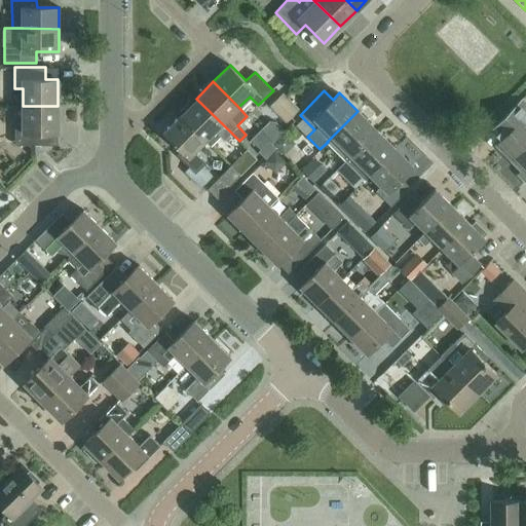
[(287,121),(298,110),(282,94),(270,105),(287,121)]
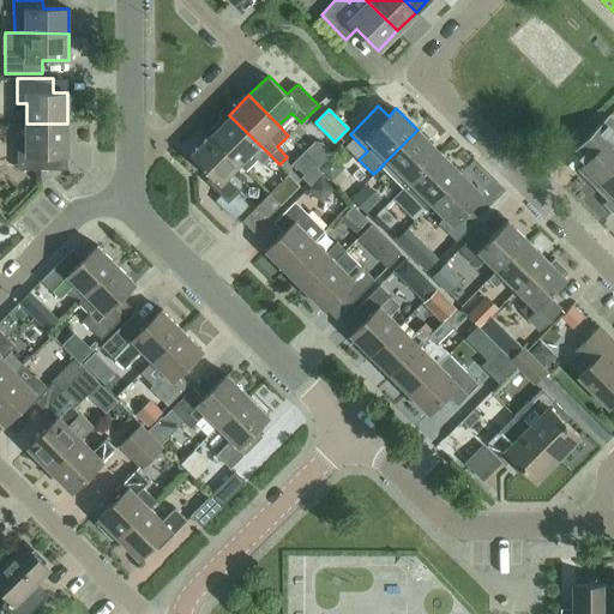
[(270,155),(229,115),(210,134),(240,164),(245,169),(257,158),(262,163),(266,157),(270,155)]
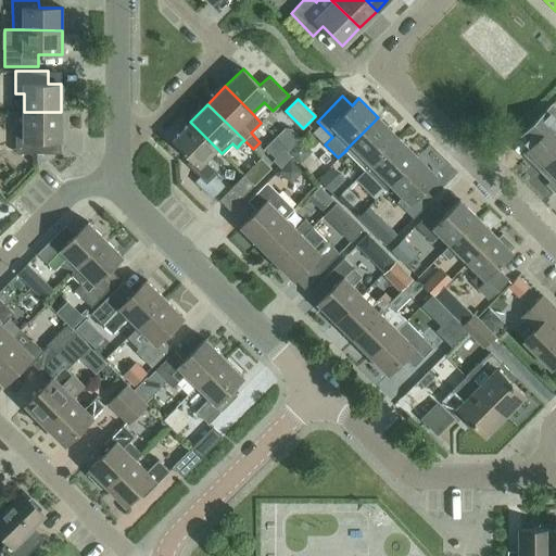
[(540,168),(555,151),(555,109),(551,104),(529,126),(539,136),(522,152),(540,168)]
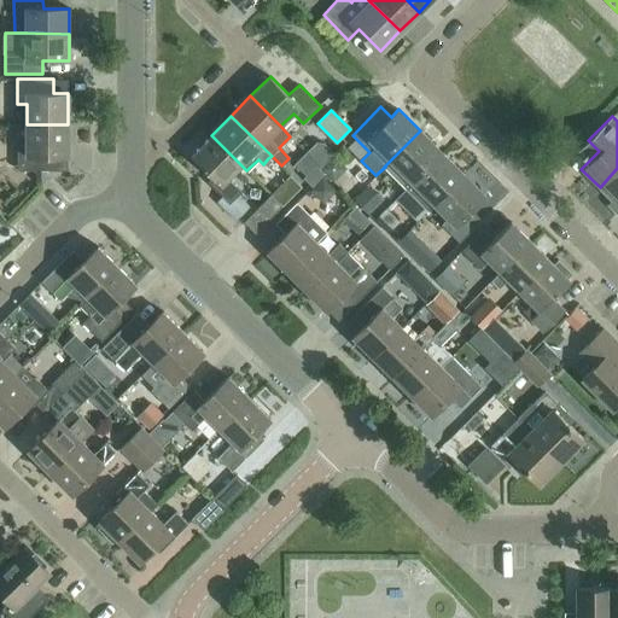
[(68,155),(68,124),(27,124),(27,144),(17,144),(17,169),(53,169),(53,155),(68,155)]
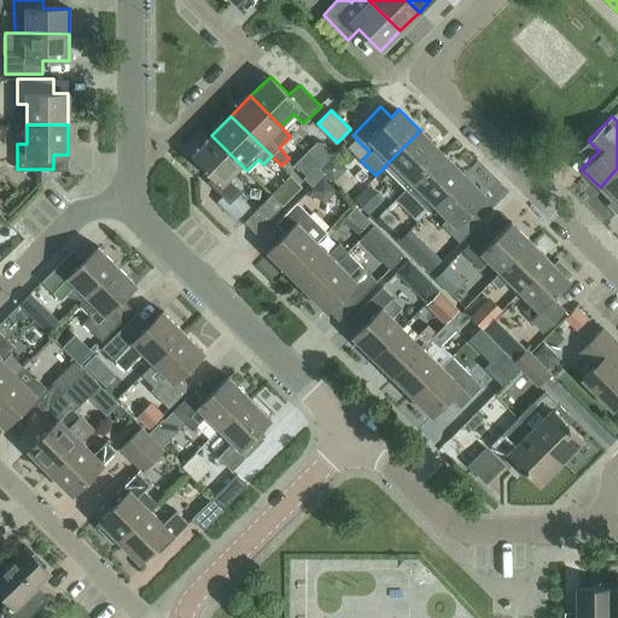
[(442,152),(420,130),(391,159),(384,167),(385,167),(398,180),(406,188),(442,152)]
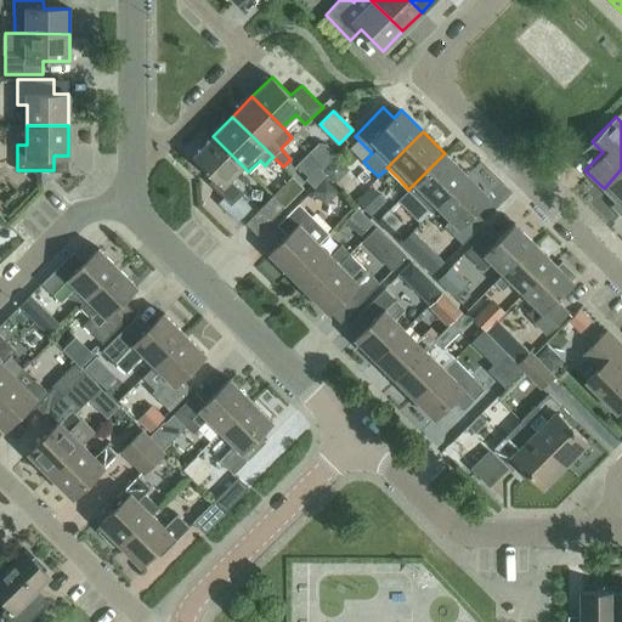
[(243,167),(213,136),(192,156),(214,177),(209,182),(224,197),(218,203),(237,221),(252,207),(239,196),(243,192),(230,179),(243,167)]
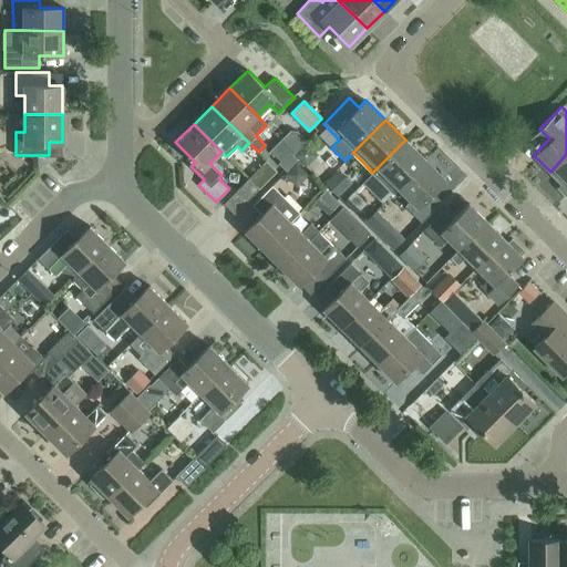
[(405,140),(372,173),(392,193),(399,186),(425,160),(405,140)]
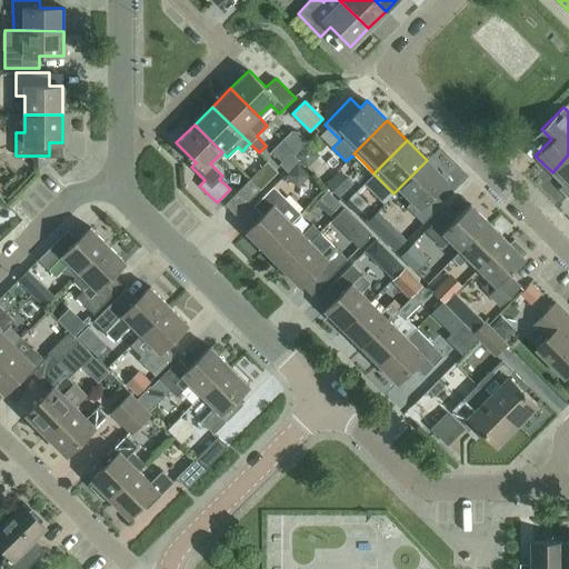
[(560,188),(566,193),(568,190),(568,155),(552,172),(563,183),(560,188)]
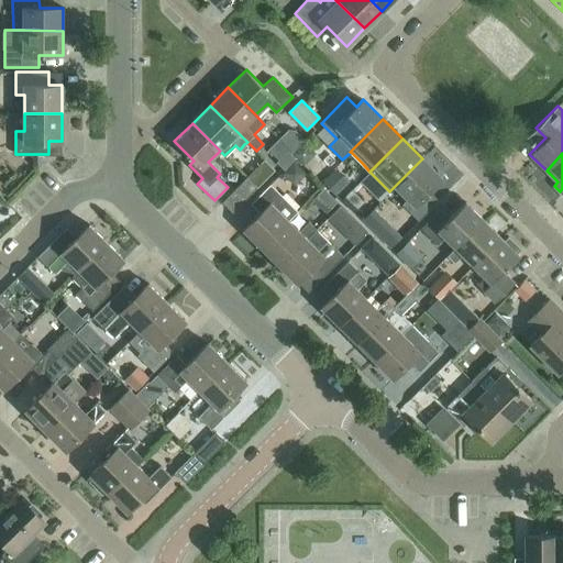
[(442,178),(422,158),(396,185),(408,198),(401,203),(418,220),(439,200),(429,190),(442,178)]
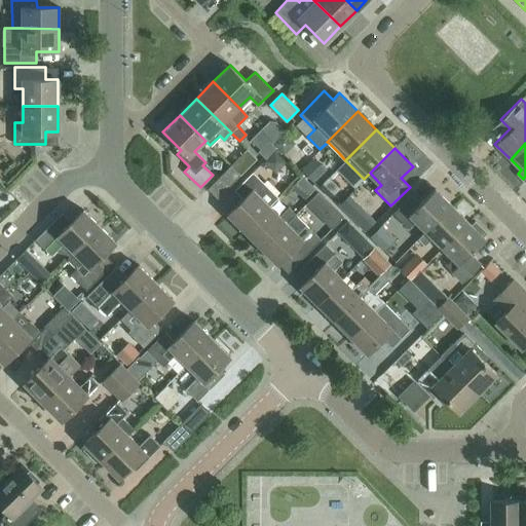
[(217,197),(240,175),(230,165),(208,188),(217,197)]
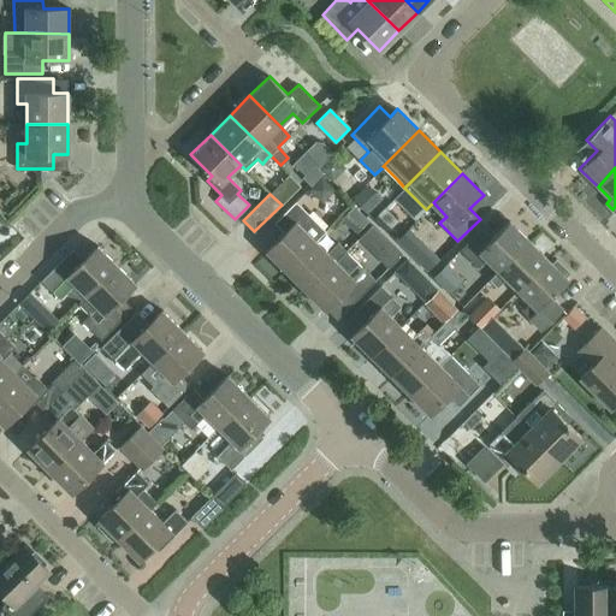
[(315,241),(326,231),(296,201),(274,223),(284,232),(266,250),(286,271),(315,241)]
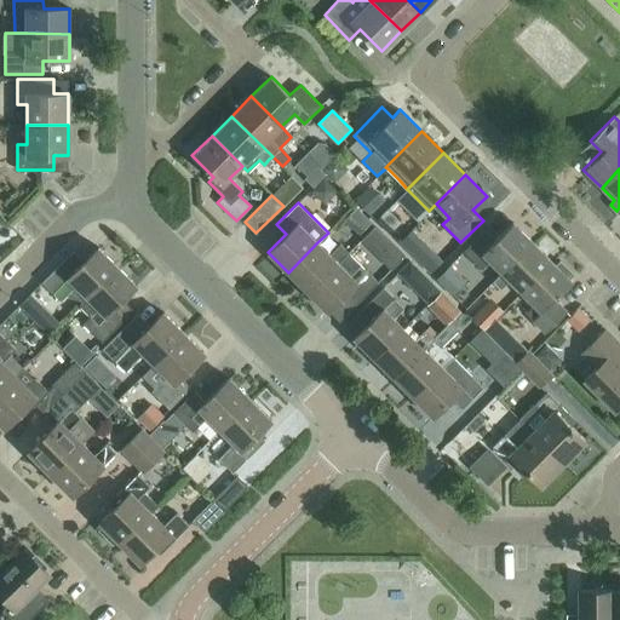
[(501,273),(532,242),(512,222),(494,240),(484,229),(463,251),(481,269),(489,260),(501,271),(501,273)]
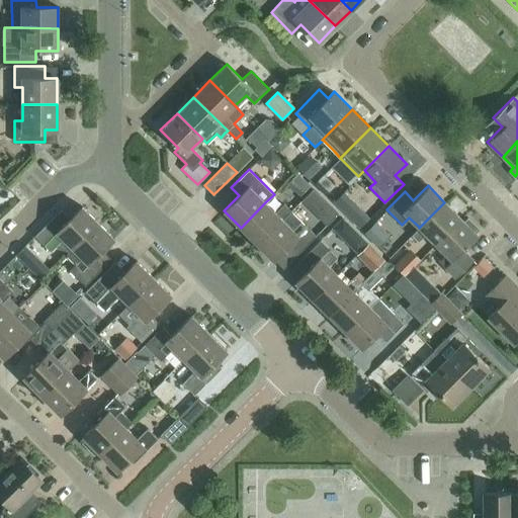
[(257,244),(281,219),(282,220),(290,210),(283,203),(275,212),(265,202),(241,228),(257,244)]
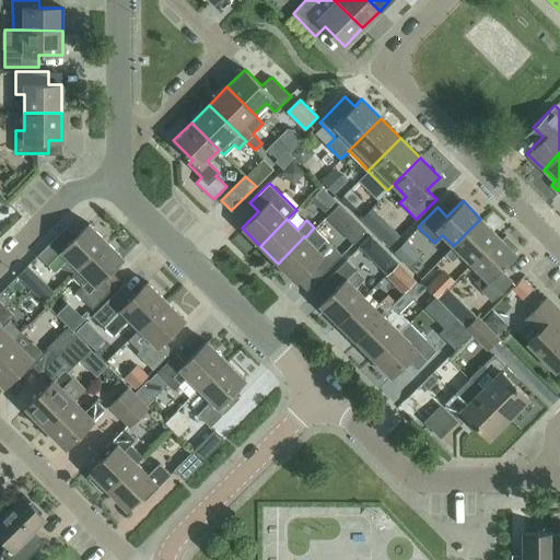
[(480,219),(453,246),(453,245),(445,254),(452,260),(461,253),(470,264),(498,236),(480,219)]
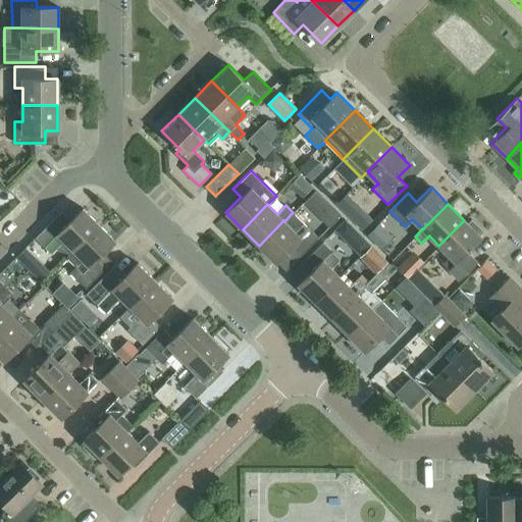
[(68,254),(99,224),(83,208),(62,228),(53,219),(35,237),(51,253),(56,248),(58,250),(66,252),(68,254)]
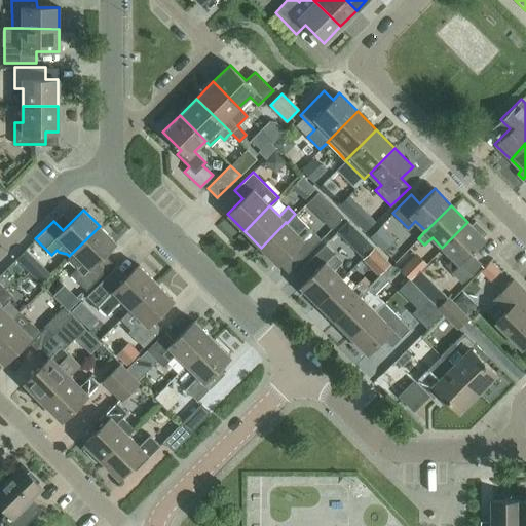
[(286,222),(261,248),(277,264),(294,249),(302,258),(321,239),(295,214),(287,223),(286,222)]
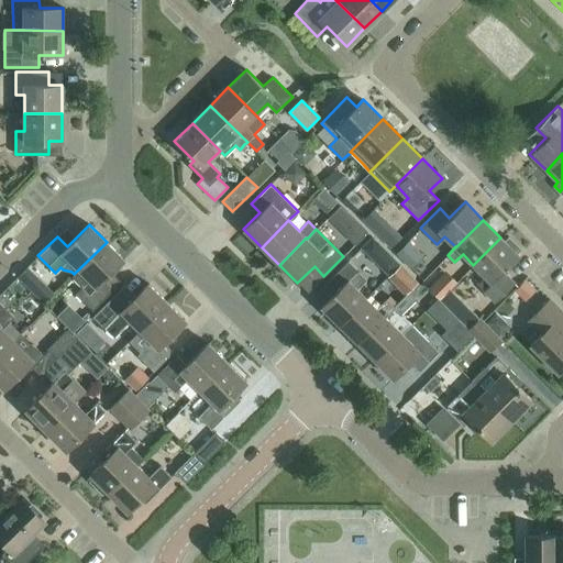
[(398,256),(418,277),(443,254),(422,233),(398,256)]
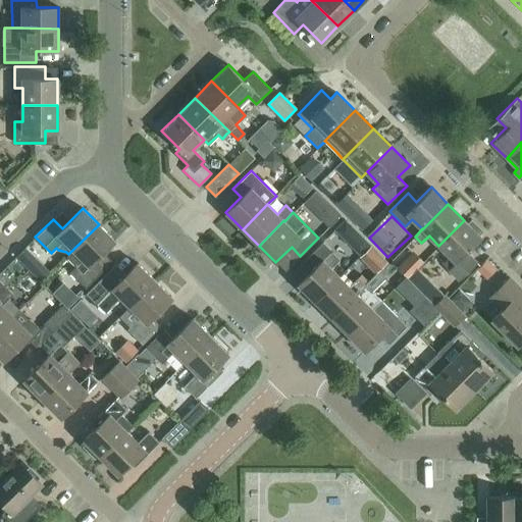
[(464,220),(438,246),(450,256),(441,263),(459,280),(477,261),(467,251),(481,237),(479,235),(483,230),(471,218),(467,222),(464,220)]
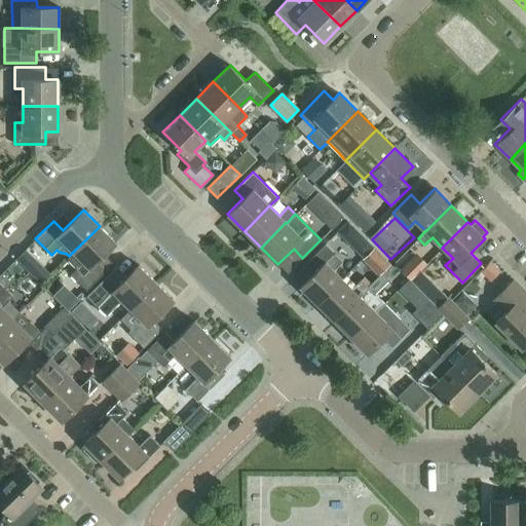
[(348,242),(359,232),(348,222),(337,233),(348,242)]
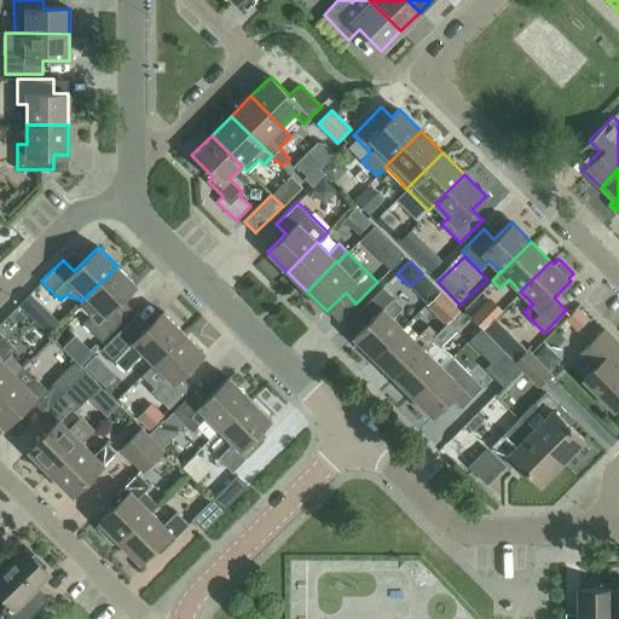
[(117,266),(81,301),(79,304),(90,314),(82,322),(102,341),(123,319),(113,310),(137,285),(117,266)]
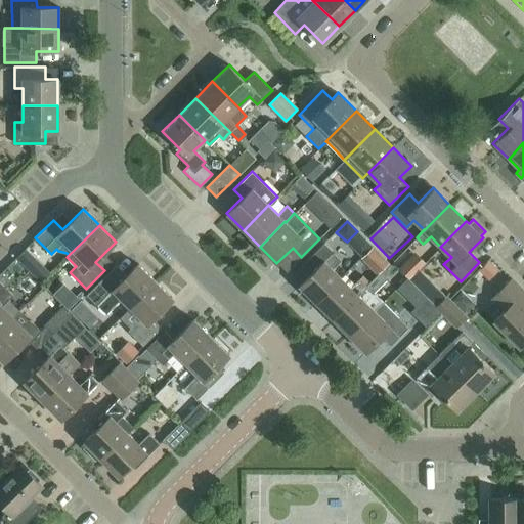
[(315,302),(341,277),(332,268),(341,260),(323,243),(306,261),(314,269),(299,286),(315,302)]
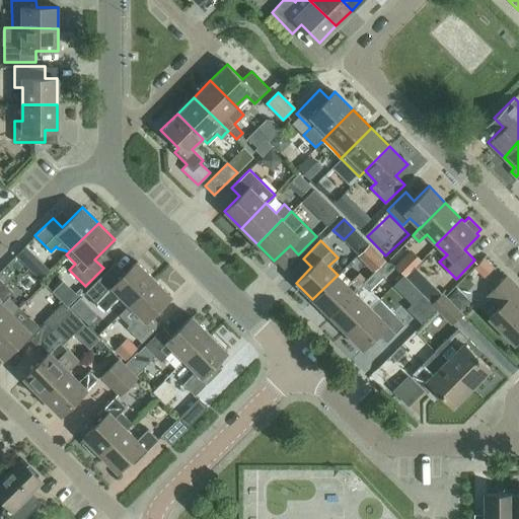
[(23,247),(14,256),(39,282),(49,272),(23,247)]
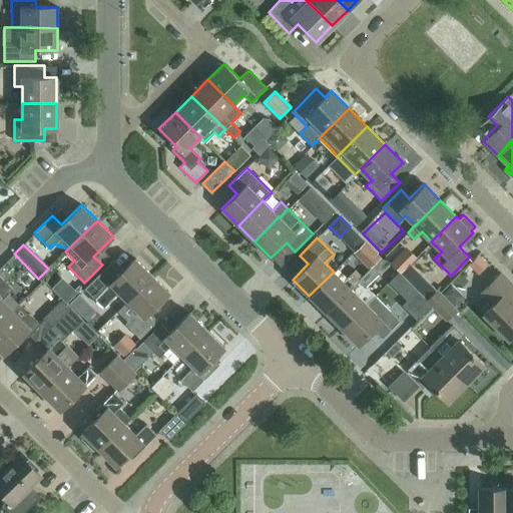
[(391,264),(399,272),(401,274),(410,265),(400,254),(391,264)]
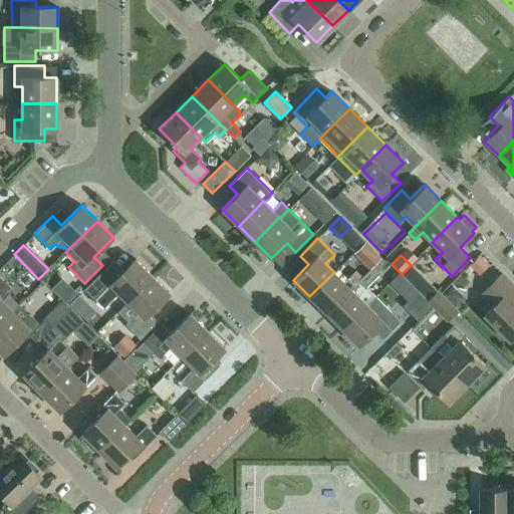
[(127,301),(153,276),(136,258),(116,277),(106,267),(84,289),(103,307),(118,293),(127,301)]
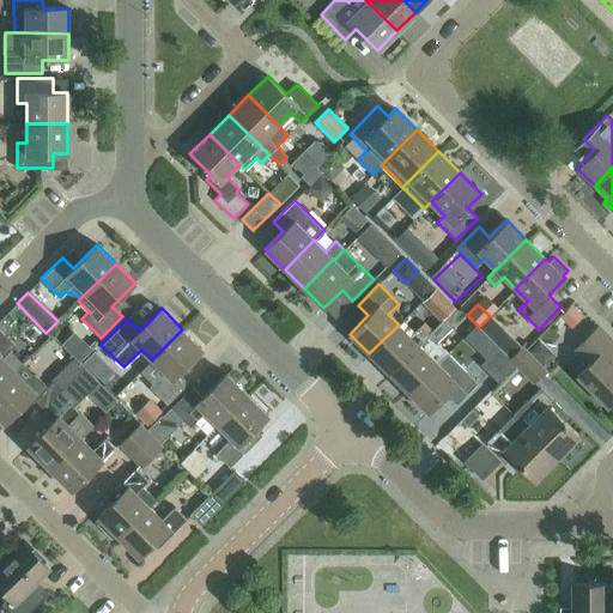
[(557,325),(569,337),(586,321),(574,309),(557,325)]
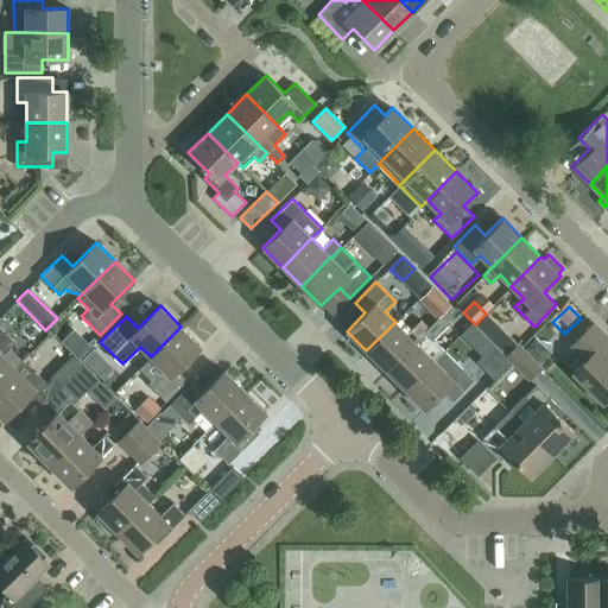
[(385,369),(404,388),(444,349),(432,339),(449,322),(441,314),(429,327),(425,330),(385,369)]
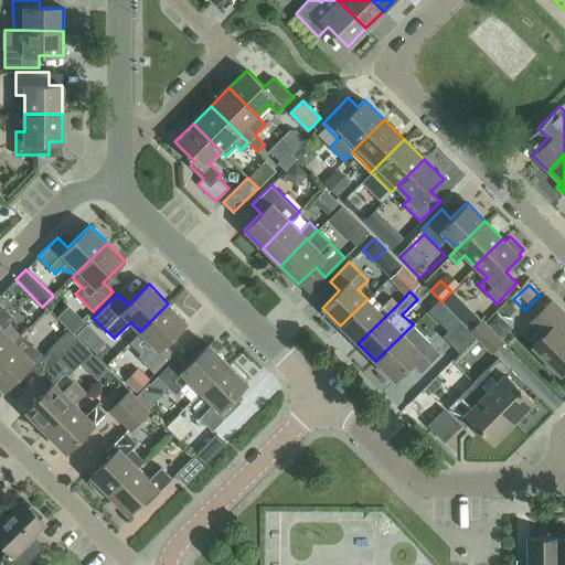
[(391,297),(387,300),(395,307),(398,304),(391,297)]
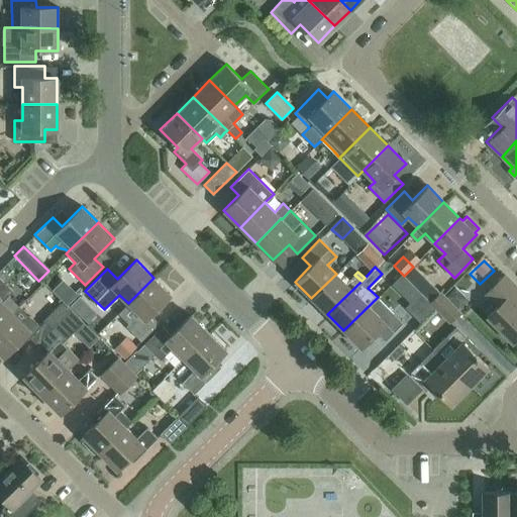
[(336,274),(311,298),(327,314),(362,281),(354,275),(345,283),(336,274)]
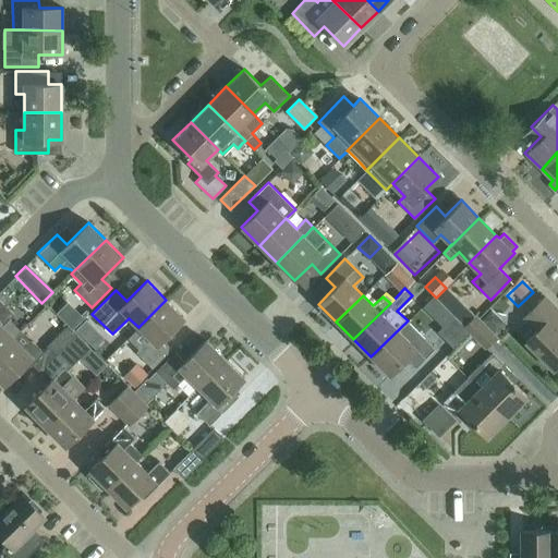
[(553,370),(557,364),(557,331),(555,328),(557,325),(557,310),(545,296),(524,317),(536,330),(525,342),(553,370)]
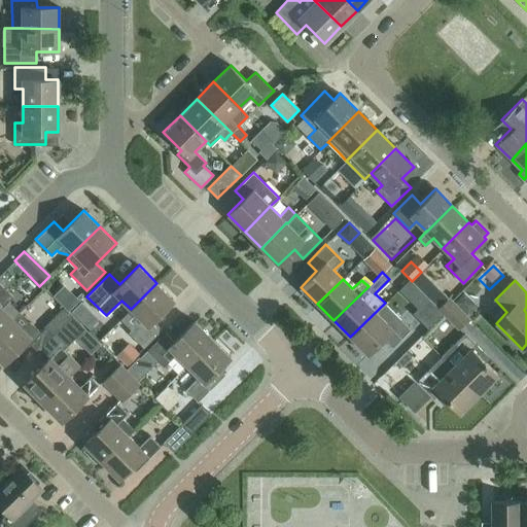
[(289,303),(303,293),(294,281),(281,290),(289,303)]
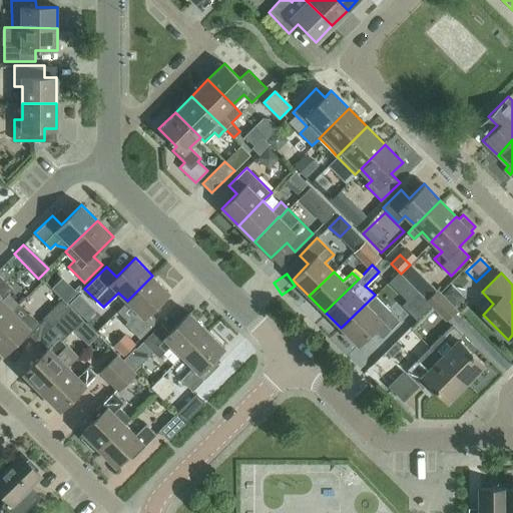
[(0,323),(12,311),(1,300),(13,289),(0,276),(0,323)]
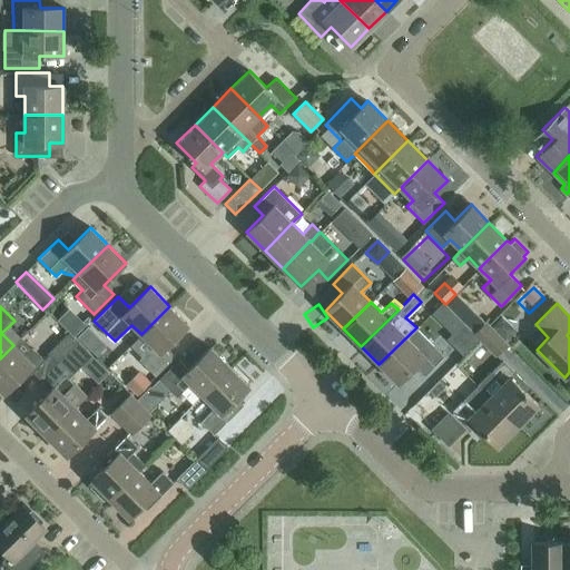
[(169,306),(141,334),(131,345),(141,355),(138,359),(155,375),(175,356),(166,346),(188,324),(169,306)]
